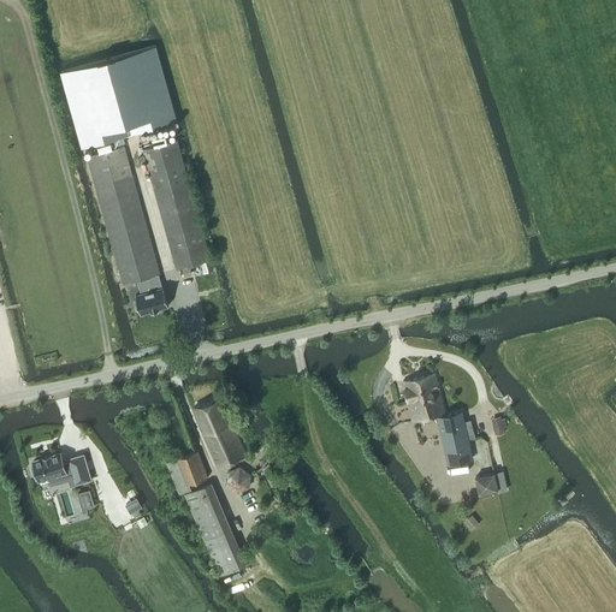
[(125,149),(113,152),(110,142),(113,141),(116,147),(125,144),(123,138),(177,123),(155,47),(60,75),(81,150),(98,146),(100,155),(88,159),(124,286),(137,283),(159,277),(160,277),(125,149)]
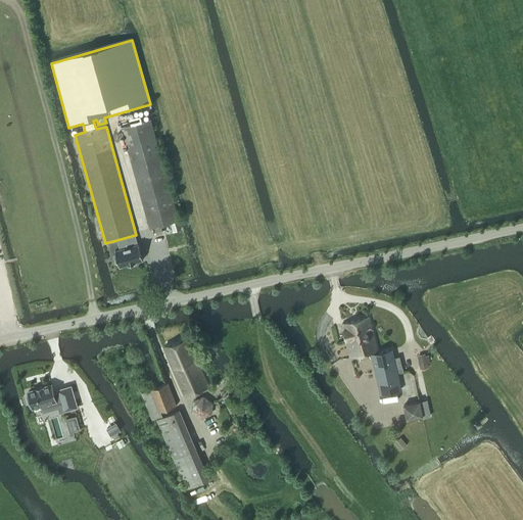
[(179,224),(150,122),(122,130),(123,134),(125,139),(150,231),(179,224)]
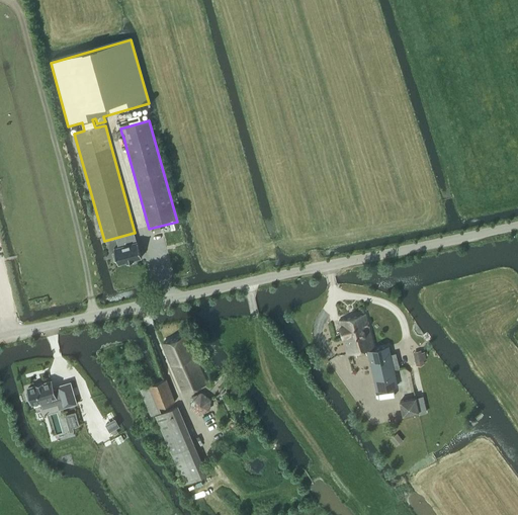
[(114,255),(112,255),(114,263),(117,262),(118,266),(126,263),(126,264),(134,263),(134,261),(142,259),(138,244),(137,244),(134,233),(115,238),(118,250),(113,251),(114,255)]
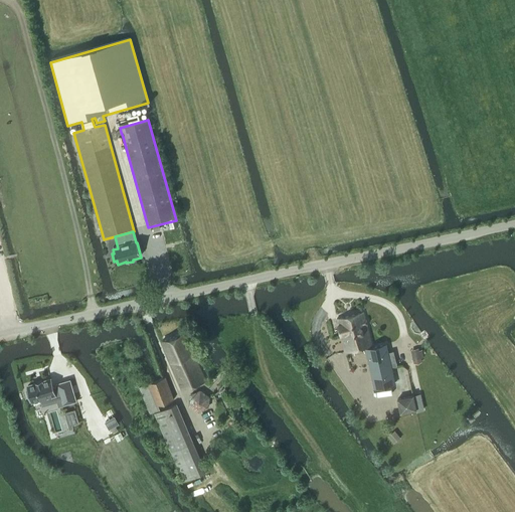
[(340,338),(367,332),(363,314),(336,321),(340,338)]
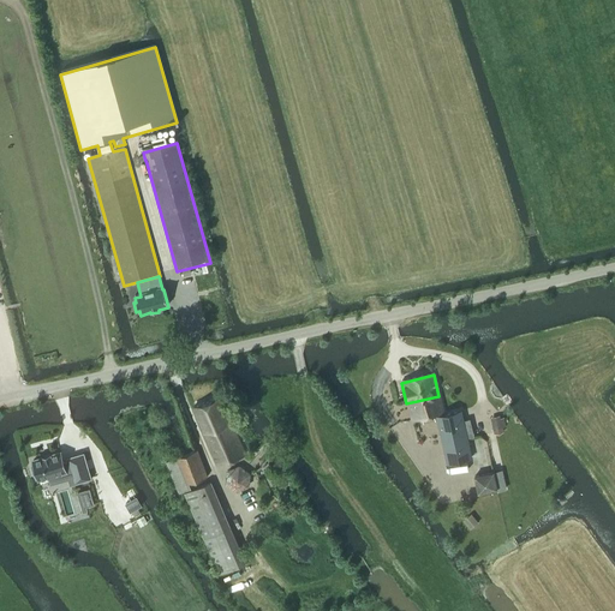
[(436,417),(443,414),(439,396),(406,403),(411,423),(436,417)]
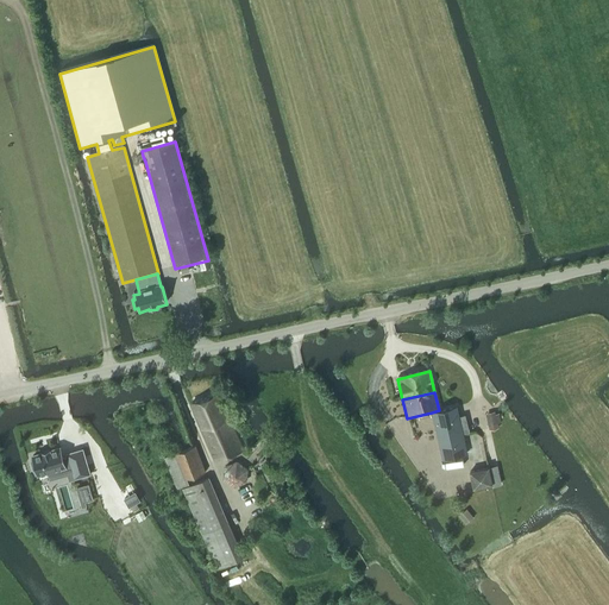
[(243,453),(242,451),(218,395),(192,405),(215,464),(243,453)]
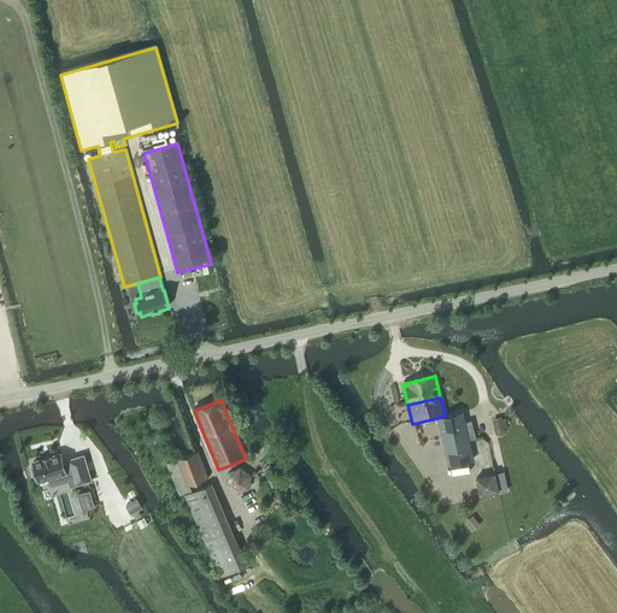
[(442,440),(465,435),(462,416),(439,420),(442,440)]
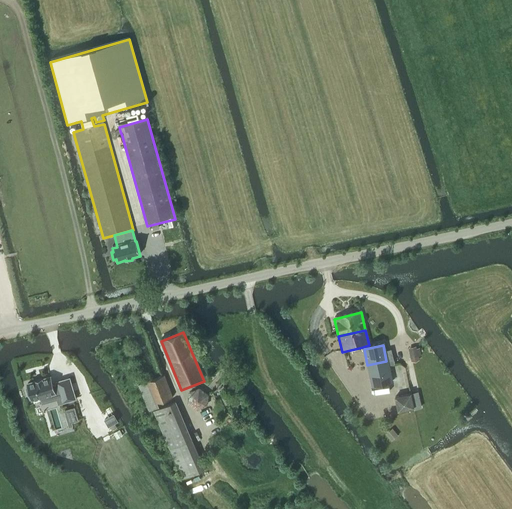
[(365,362),(365,361),(365,359),(364,357),(362,354),(358,352),(355,351),(351,352),(348,355),(346,357),(345,359),(345,361),(346,365),(348,368),(351,370),(354,371),(356,371),(358,371),(360,370),(362,369),(364,366),(365,364),(365,362)]
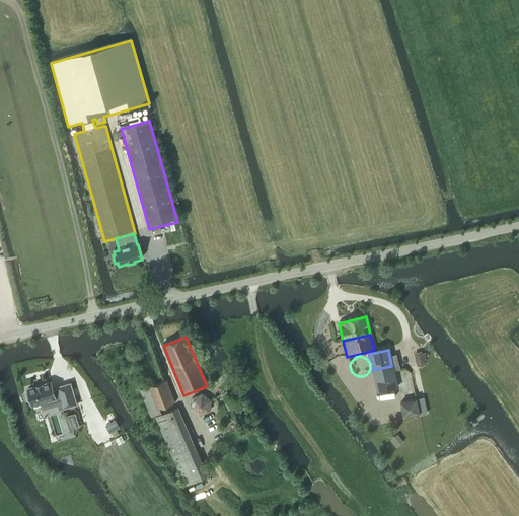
[(391,366),(372,370),(377,393),(397,389),(391,366)]
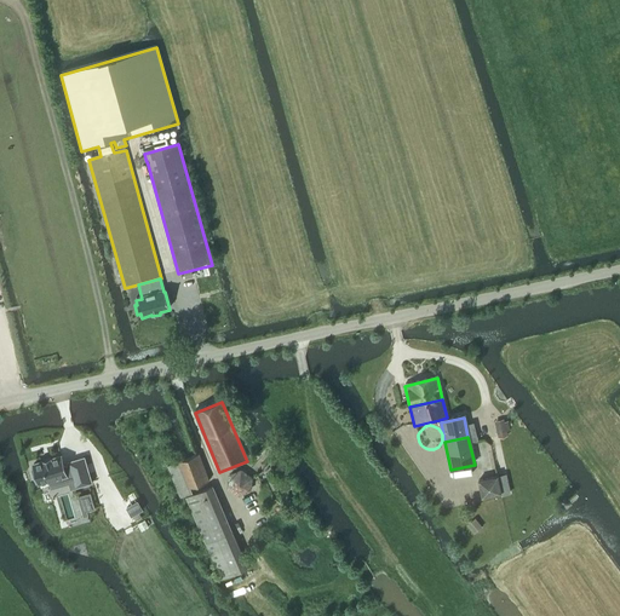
[(190,490),(208,483),(199,456),(167,468),(179,501),(191,496),(190,490)]
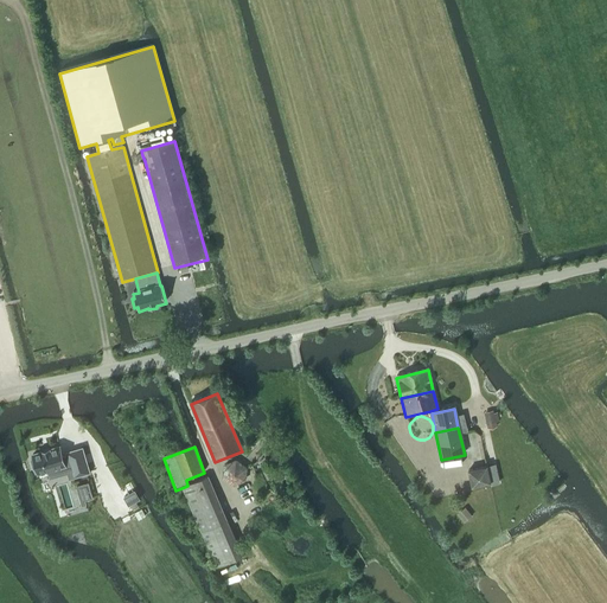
[(34,461),(32,462),(34,473),(38,472),(39,475),(51,472),(53,480),(69,475),(70,481),(87,476),(80,451),(68,455),(68,456),(63,457),(63,456),(61,449),(33,457),(34,461)]
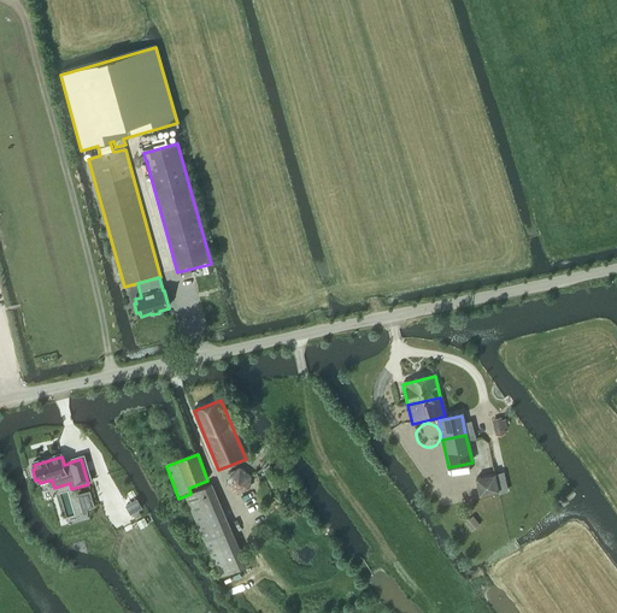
[(238,497),(250,491),(252,478),(240,469),(228,476),(227,489),(238,497)]
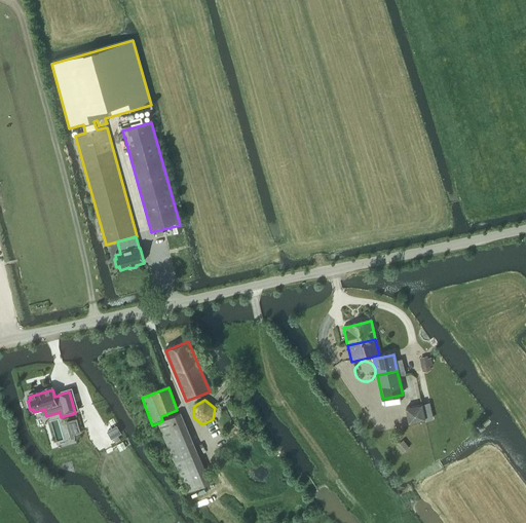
[(434,421),(429,405),(406,410),(409,424),(424,420),(425,423),(434,421)]
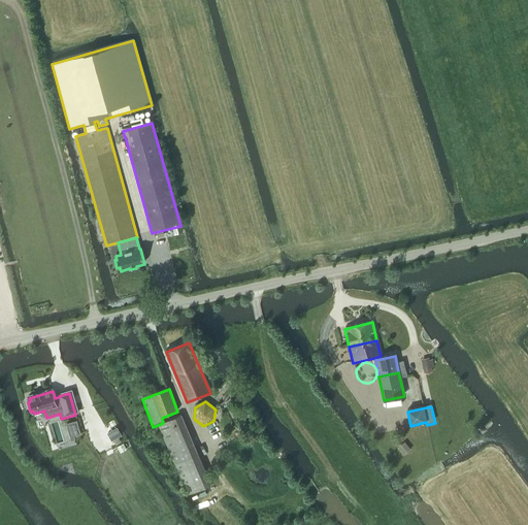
[(208,487),(179,418),(158,427),(187,495),(208,487)]
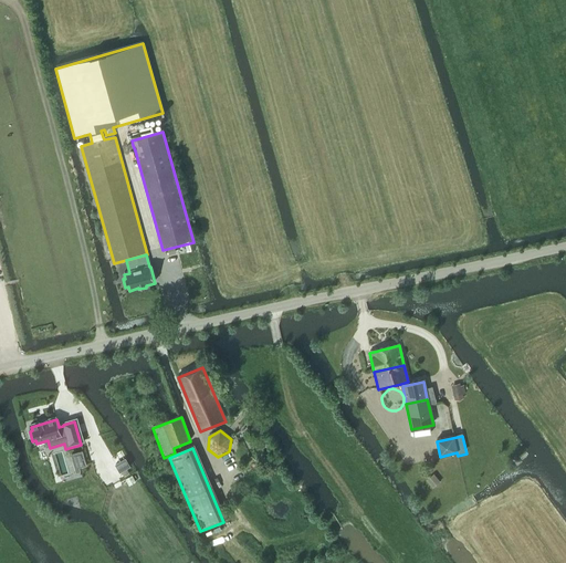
[(82,455),(82,454),(81,454),(72,457),(71,457),(76,475),(77,475),(80,473),(79,470),(86,468),(86,467),(82,455)]
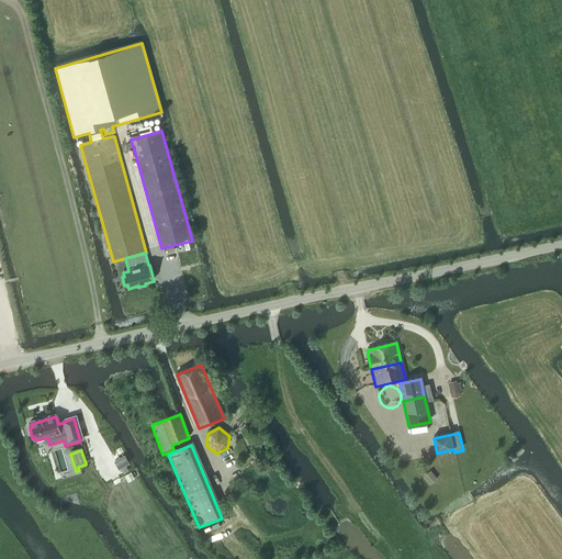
[(128,466),(124,458),(114,464),(119,471),(128,466)]
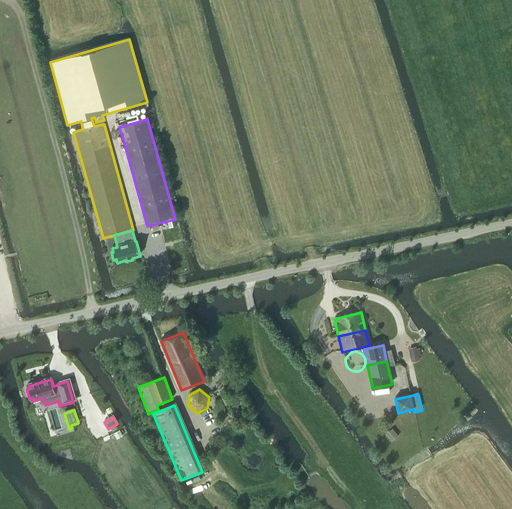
[(391,443),(398,437),(392,430),(385,436),(391,443)]
